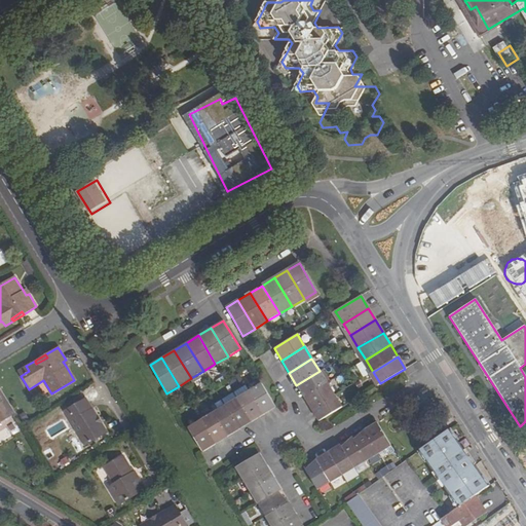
[(29,371),(26,366),(17,371),(21,376),(29,371)]
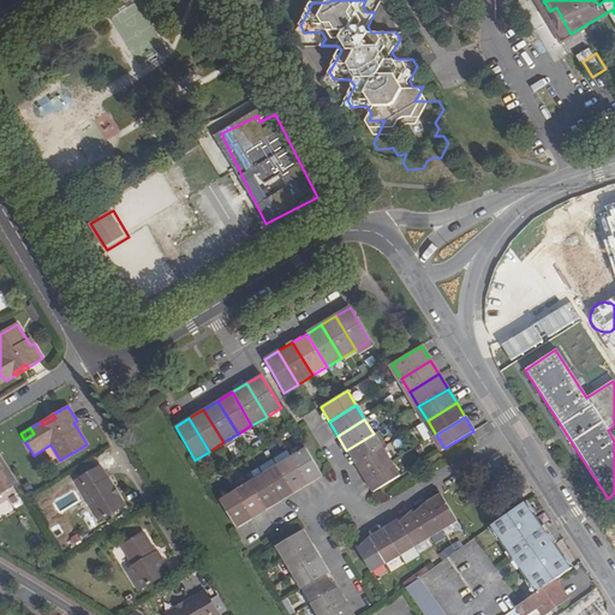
[(374,434),(346,451),(354,464),(382,448),(374,434)]
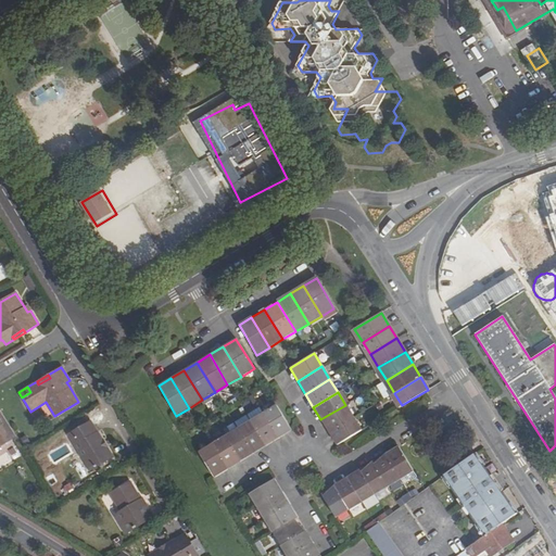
[(320,419),(328,432),(353,418),(345,405),(320,419)]
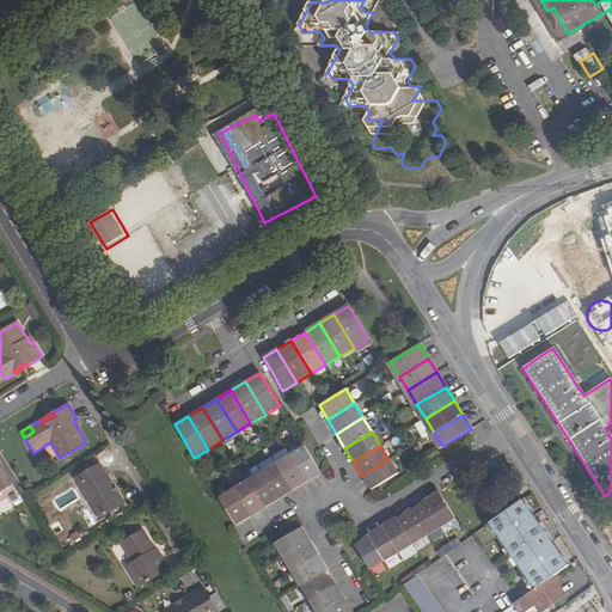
[(289,456),(306,482),(320,473),(305,447),(289,456)]
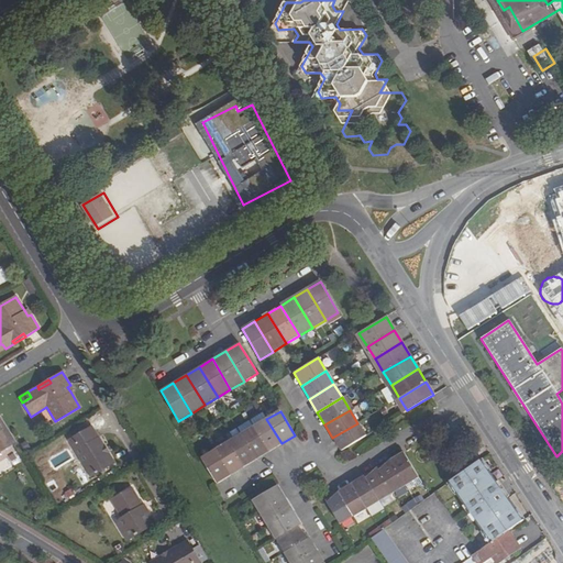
[(266,419),(253,427),(267,452),(282,443),(266,419)]
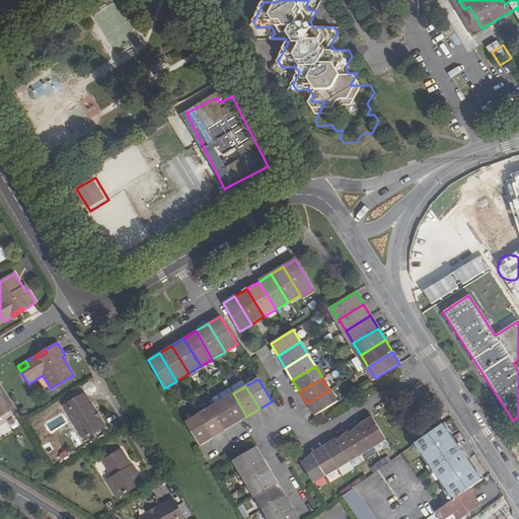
[(329,390),(306,403),(313,416),(337,401),(329,390)]
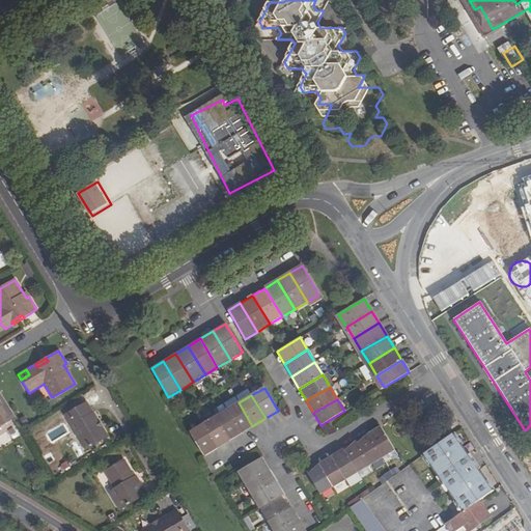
[(226,411),(241,434),(252,426),(239,402),(226,411)]
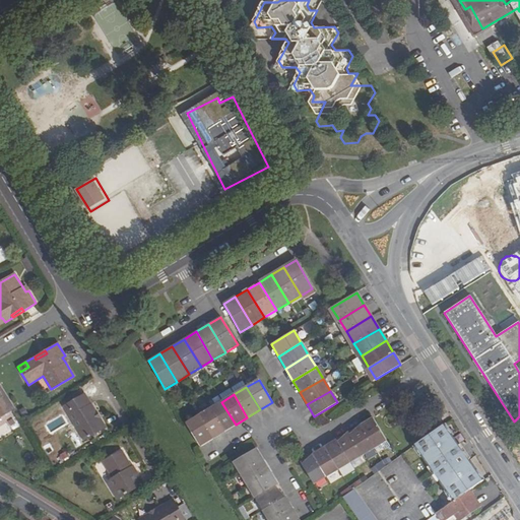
[(64,407),(84,441),(106,428),(84,395),(64,407)]
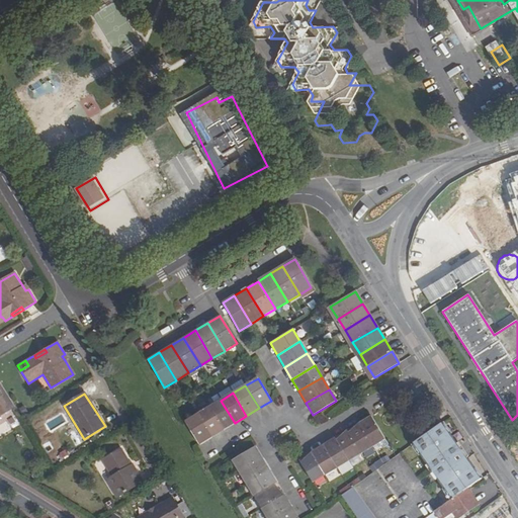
[(209,408),(223,430),(235,423),(221,401),(209,408)]
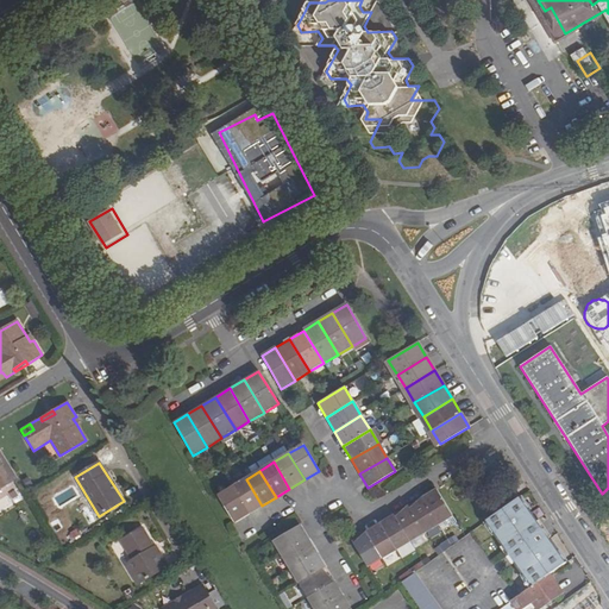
[(248,514),(262,506),(246,479),(232,488),(248,514)]
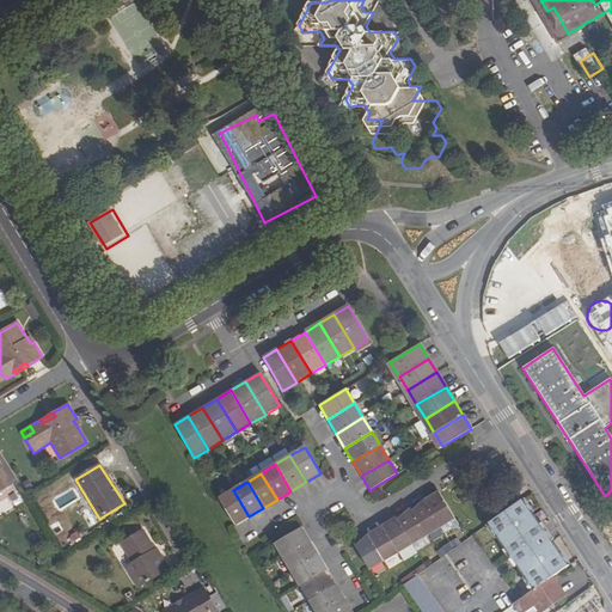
[(249,516),(233,490),(219,499),(234,524),(236,525),(249,516)]
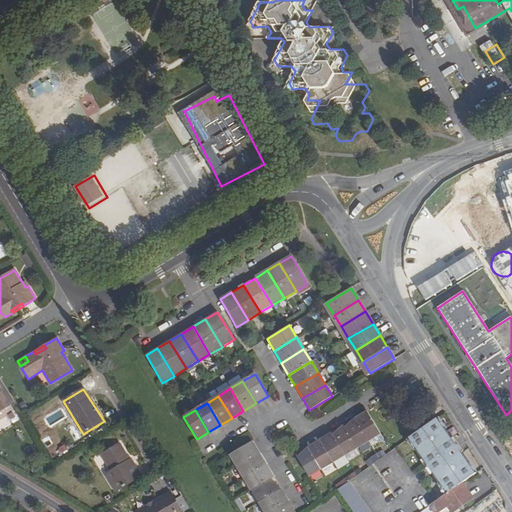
[(16,411),(10,414),(13,422),(20,419),(16,411)]
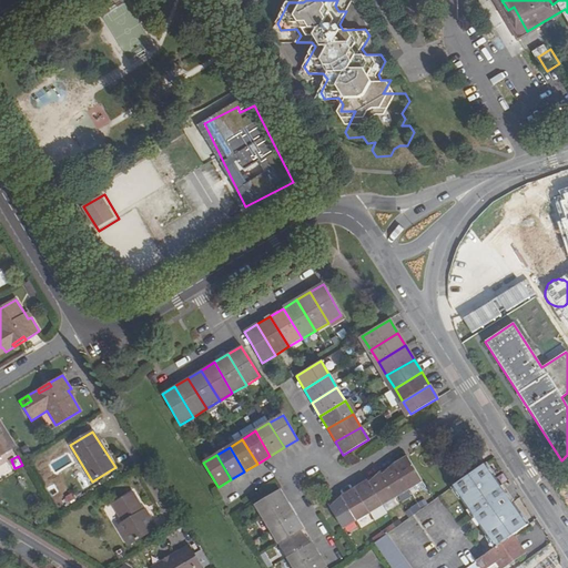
[(406,456),(393,464),(408,489),(422,482),(406,456)]
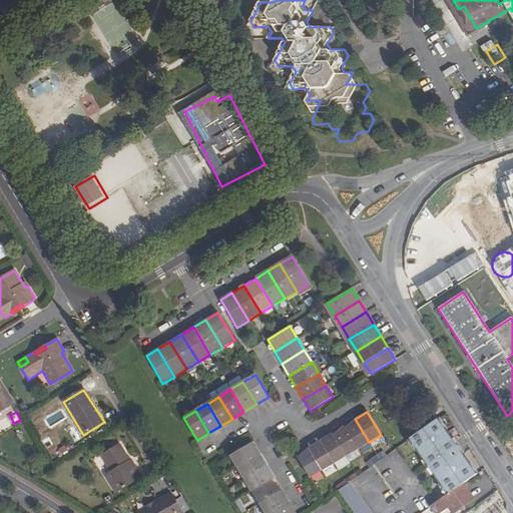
[(428,415),(433,422),(436,420),(438,418),(433,412),(428,415)]
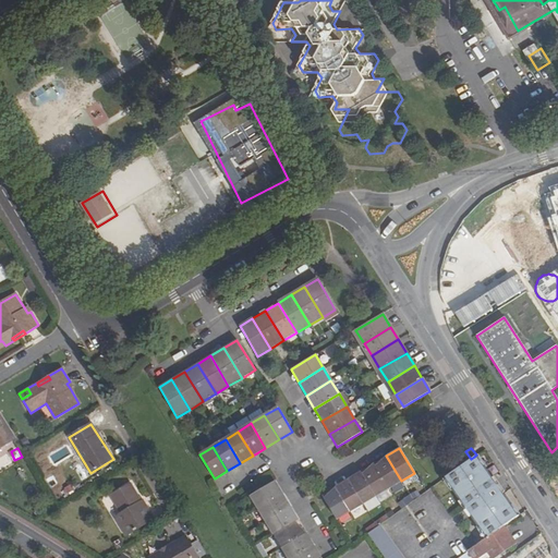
[(500,488),(476,455),(474,457),(488,478),(486,480),(494,493),(495,494),(497,492),(513,519),(519,514),(500,488)]
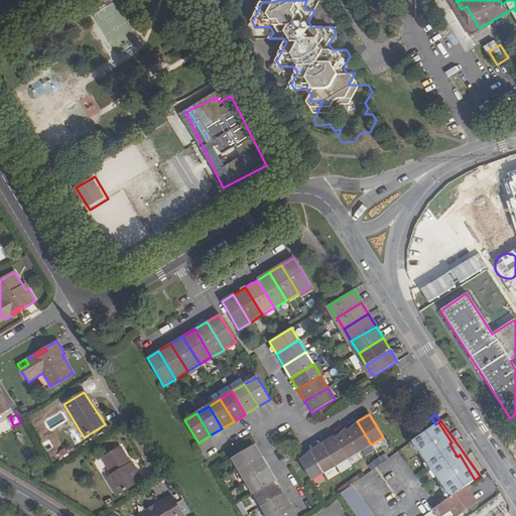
[(345,429),(359,452),(371,444),(357,421),(345,429)]
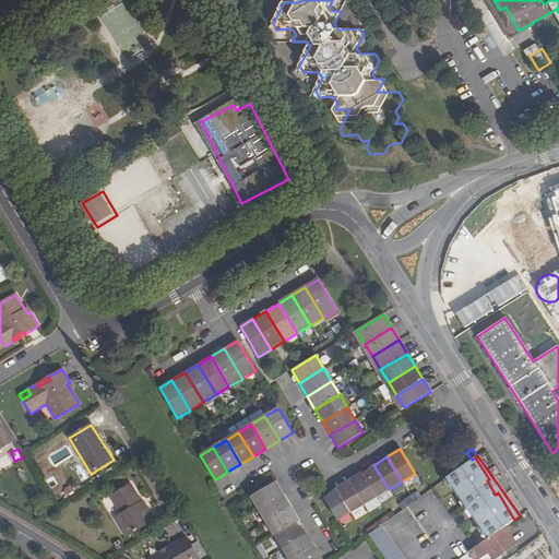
[(504,526),(514,520),(498,492),(496,495),(495,494),(487,480),(489,479),(475,458),(472,460),(445,479),(468,511),(488,538),(504,526)]
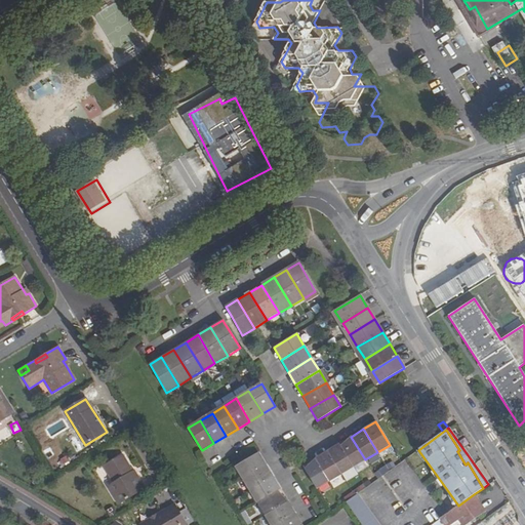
[(351,437),(338,444),(353,467),(365,459),(351,437)]
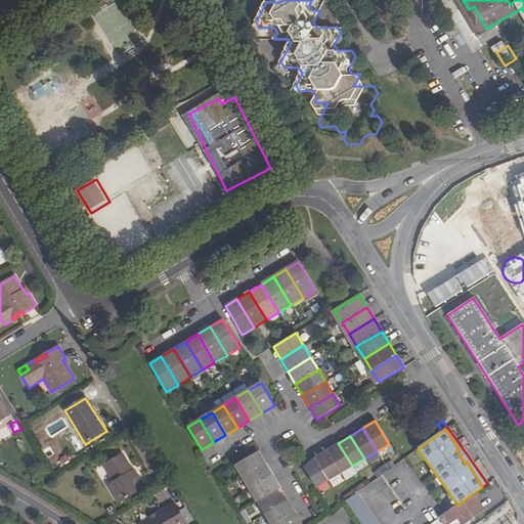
[(325,450),(340,473),(352,466),(338,443),(325,450)]
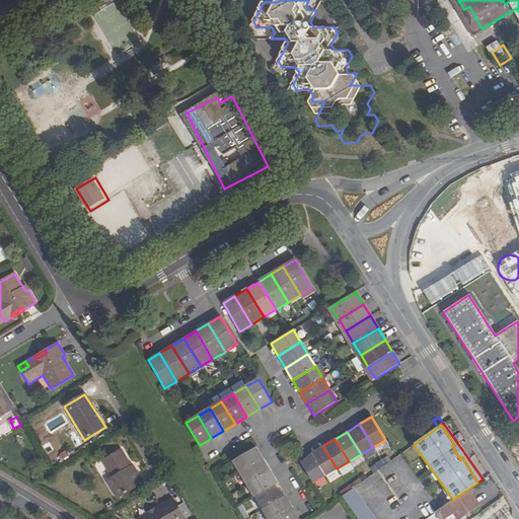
[(324,475),(337,468),(322,446),(311,453),(324,475)]
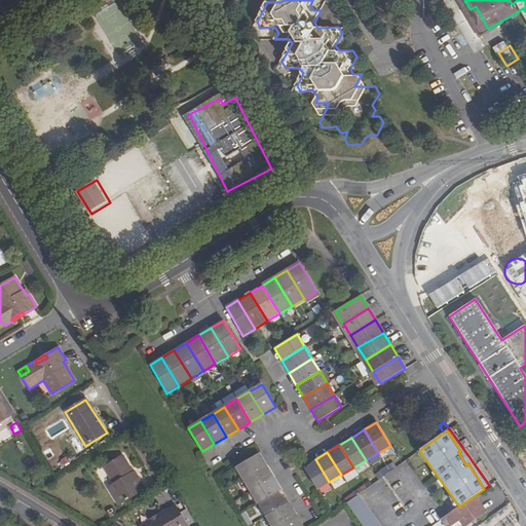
[(243,480),(266,465),(259,454),(259,453),(235,467),(243,480)]
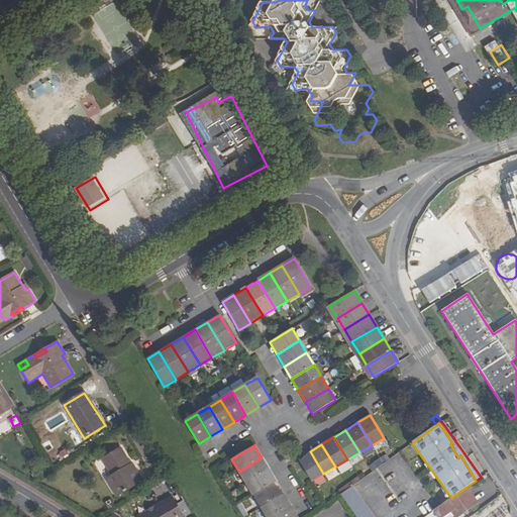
[(142,481),(133,467),(132,468),(129,463),(120,448),(103,459),(112,474),(114,478),(107,482),(116,496),(142,481)]
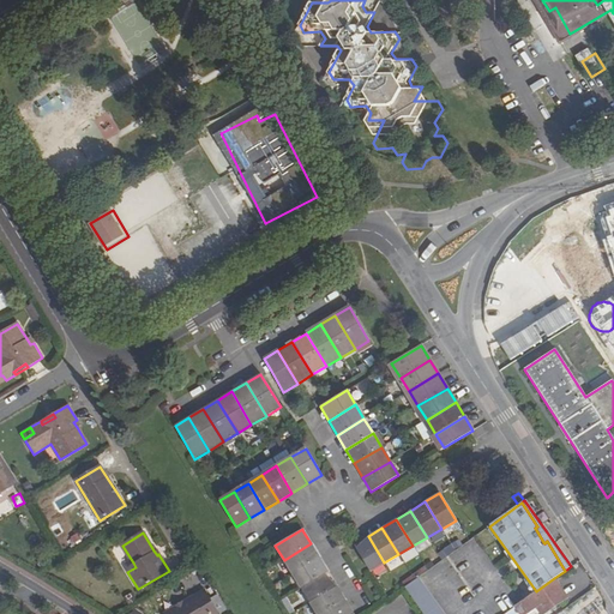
[(384,563),(368,536),(354,545),(371,571),(384,563)]
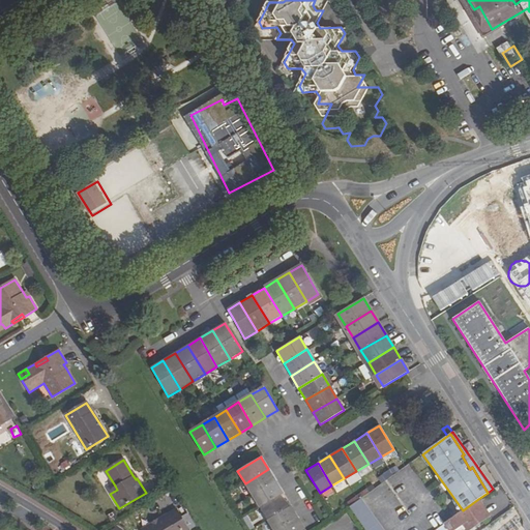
[(252,496),(275,481),(268,469),(245,483),(252,496)]
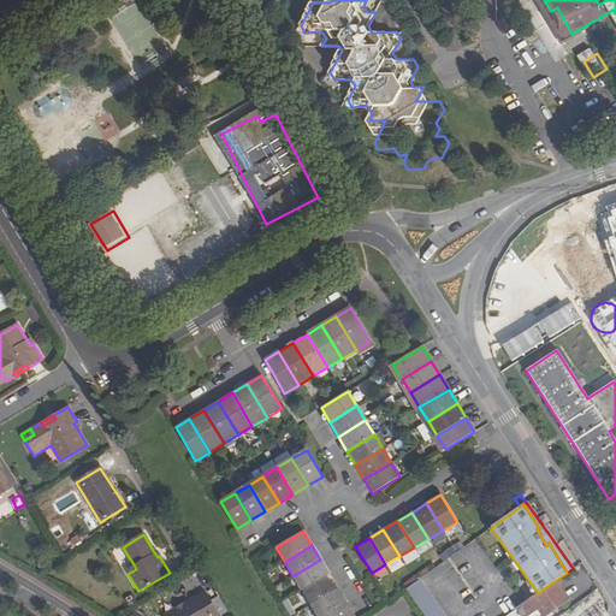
[(292,576),(302,591),(329,574),(320,560),(292,576)]
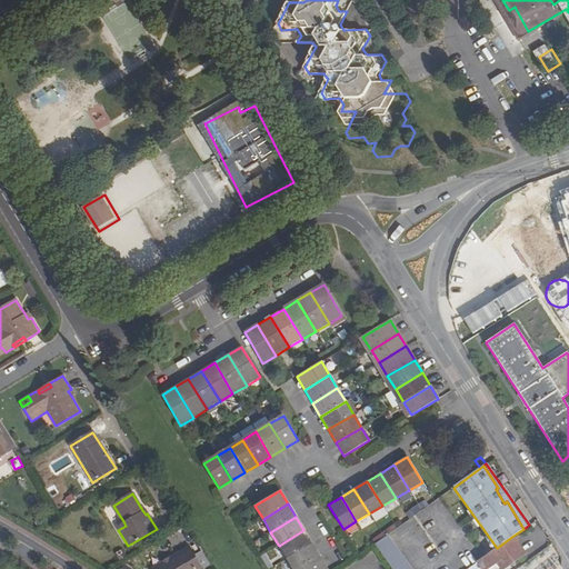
[(279,546),(287,558),(312,543),(303,530),(279,546)]
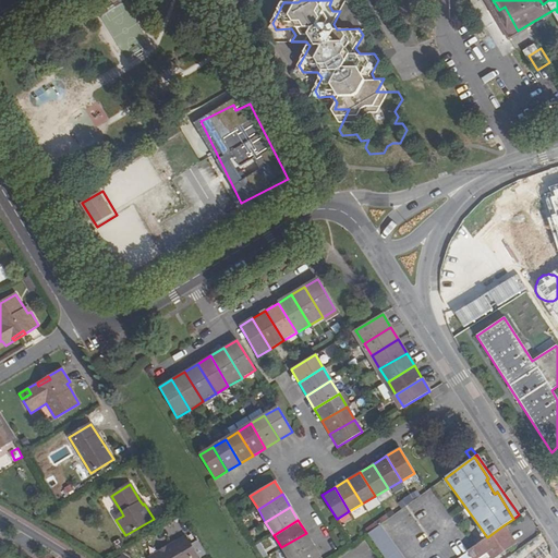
[(376,528),(367,534),(385,557),(403,557),(380,524),(376,528)]
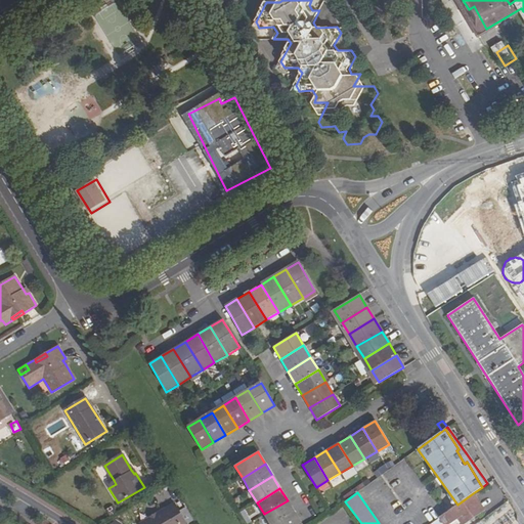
[(473,493),(457,505),(442,515),(448,523),(457,517),(462,523),(464,523),(484,510),(473,493)]
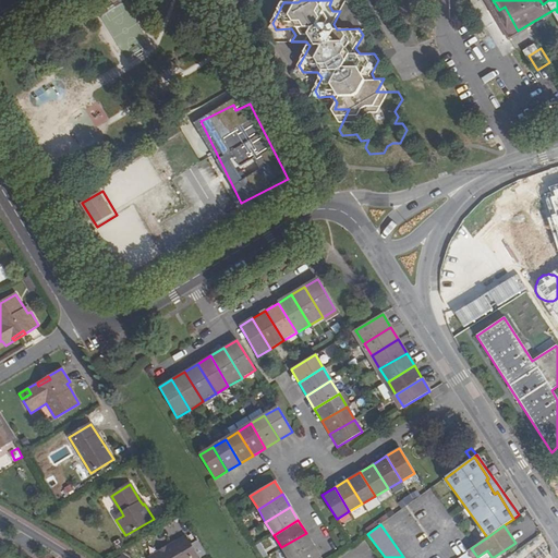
[(306,533),(281,547),(287,557),(293,557),(314,546),(306,533)]
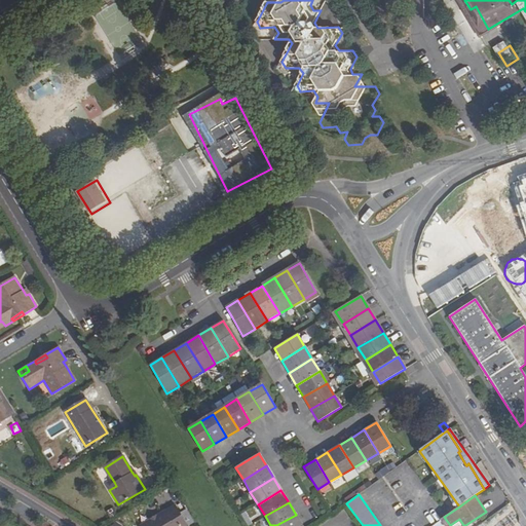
[(186,525),(174,506),(141,525),(186,525)]
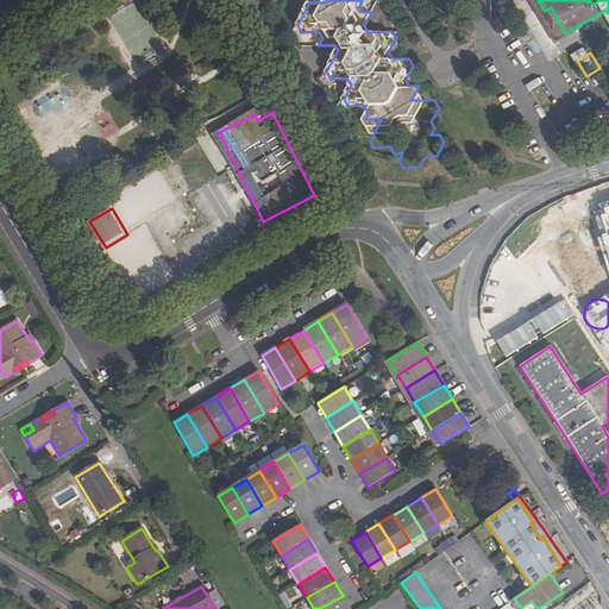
[(350,608),(343,596),(320,608),(350,608)]
